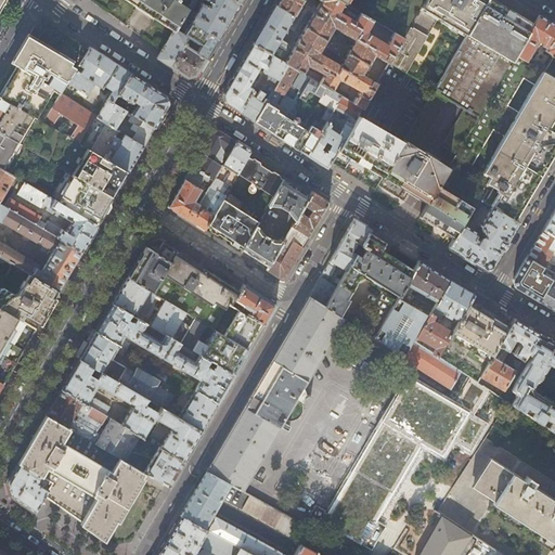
[(125,0),(136,7),(162,24),(173,30),(182,17),(188,8),(178,2),(179,0),(125,0)]
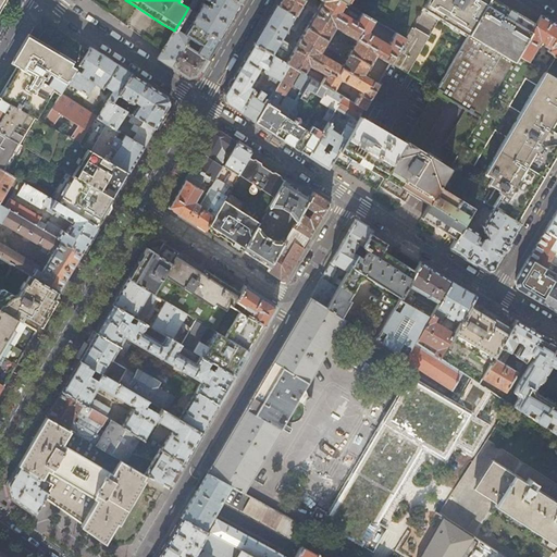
[(218,39),(229,21),(238,3),(233,0),(193,0),(188,8),(183,17),(218,39)]
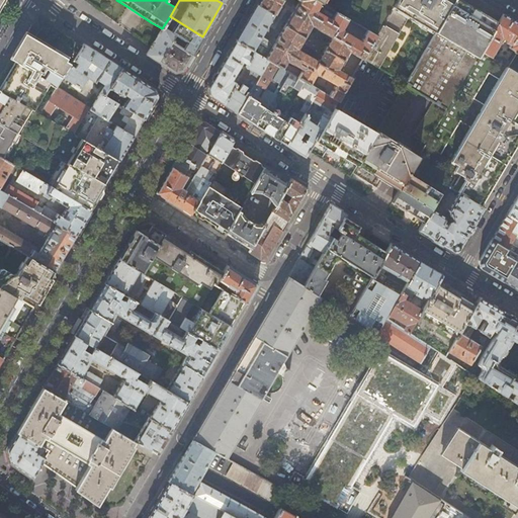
[(335,12),(330,20),(321,15),(322,15),(316,11),(320,3),(314,0),(258,0),(246,22),(235,41),(253,52),(267,60),(275,65),(278,67),(283,70),(285,67),(283,66),(286,61),(291,65),(292,64),(300,69),(295,77),(318,90),(322,92),(324,89),(310,81),(314,75),(316,74),(322,78),(324,75),(335,82),(327,95),(337,101),(350,77),(338,70),(348,53),(361,60),(362,59),(375,36),(366,30),(358,45),(346,37),(347,34),(342,30),(342,27),(347,19),(335,12)]
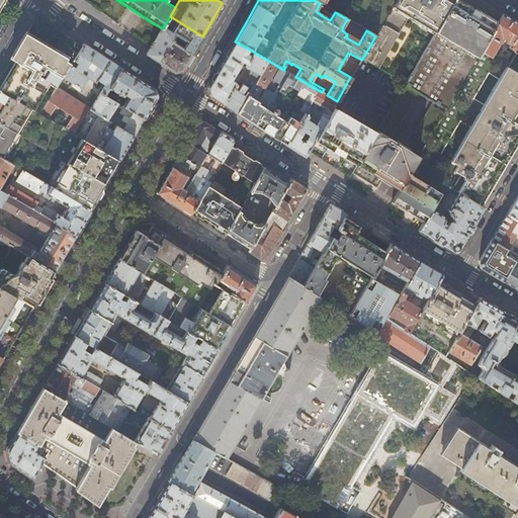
[(433,32),(452,0),(396,0),(375,36),(362,59),(377,68),(408,16),(433,32)]
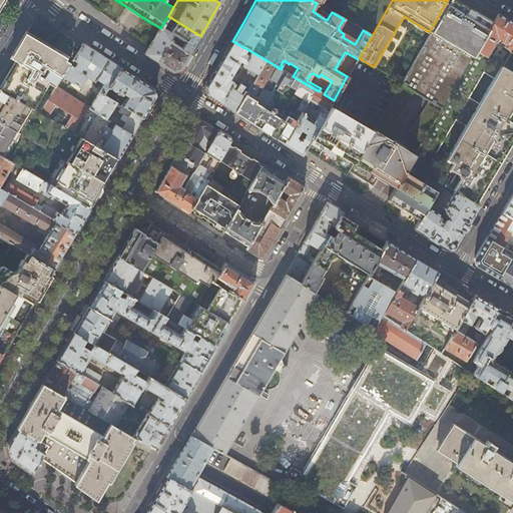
[(475,50),(497,14),(490,10),(474,0),(448,0),(429,32),(404,77),(400,82),(399,84),(413,92),(427,101),(441,109),(454,88),(475,50)]
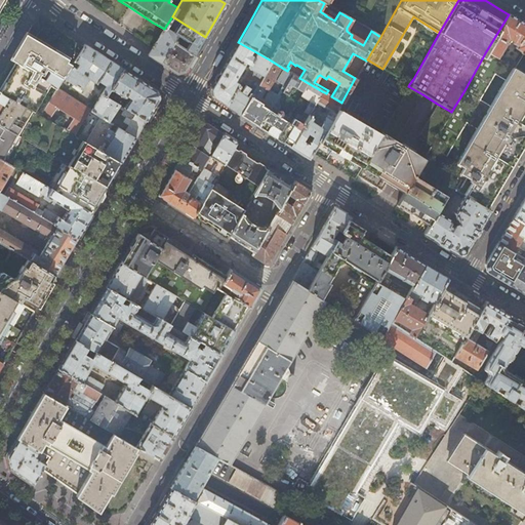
[(522,53),(524,48),(524,24),(522,22),(509,14),(486,51),(514,68),(517,64),(500,54),(506,45),(505,44),(508,39),(514,43),(513,45),(517,47),(516,49),(522,53)]
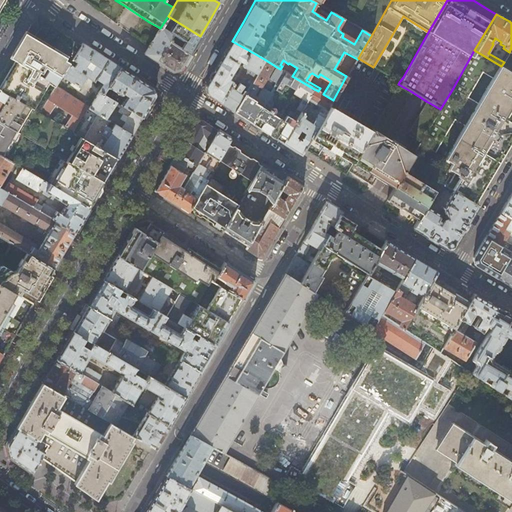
[(159,63),(173,72),(180,70),(192,50),(200,36),(168,16),(160,28),(145,54),(159,63)]
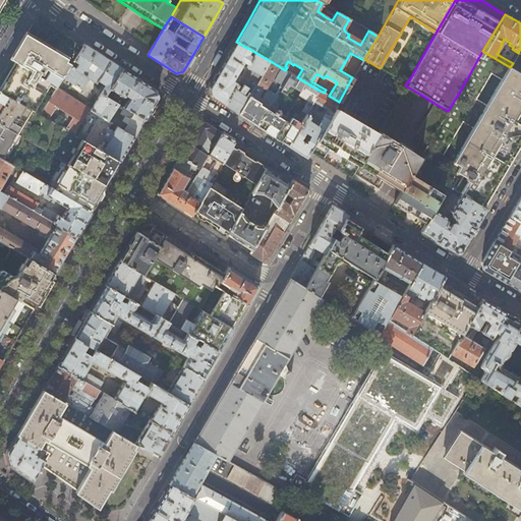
[(50,23),(46,21),(32,24),(11,60),(0,77),(0,90),(39,113),(56,89),(62,77),(82,47),(72,41),(73,40),(72,39),(64,35),(64,33),(54,27),(54,25),(50,23)]
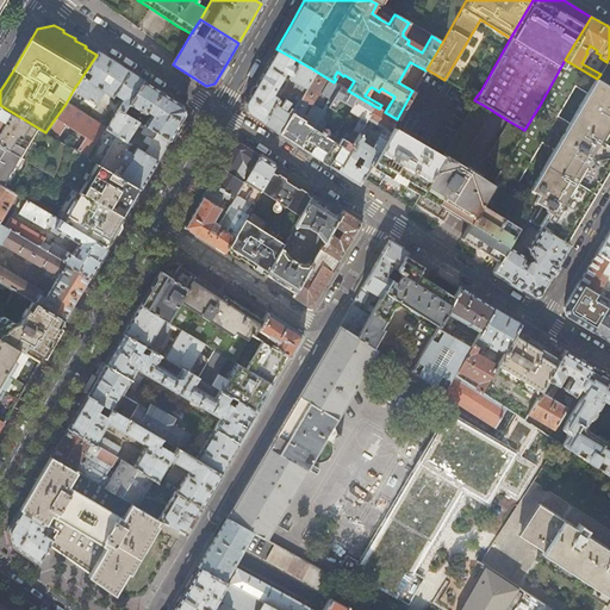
[(298,61),(277,49),(262,72),(243,104),(246,112),(251,117),(261,123),(277,98),(271,94),(284,73),(290,75),(298,61)]
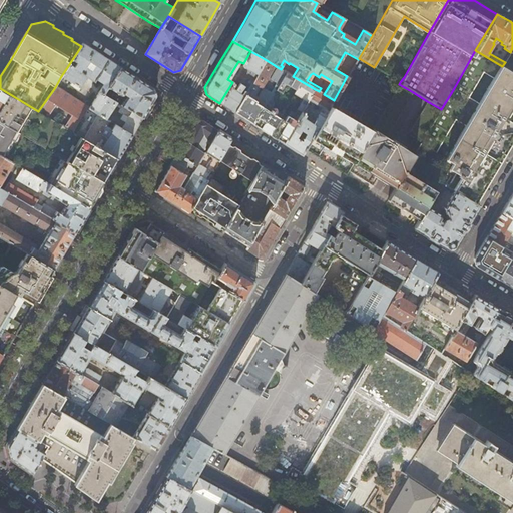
[(88,107),(55,87),(38,111),(47,117),(54,105),(71,115),(64,127),(71,131),(87,108),(109,121),(114,124),(131,135),(136,127),(142,117),(121,104),(117,102),(115,100),(102,93),(108,85),(119,67),(111,62),(95,52),(83,44),(81,46),(61,76),(69,81),(70,82),(68,84),(78,90),(79,88),(79,87),(87,76),(92,80),(94,77),(103,83),(89,107),(88,107)]
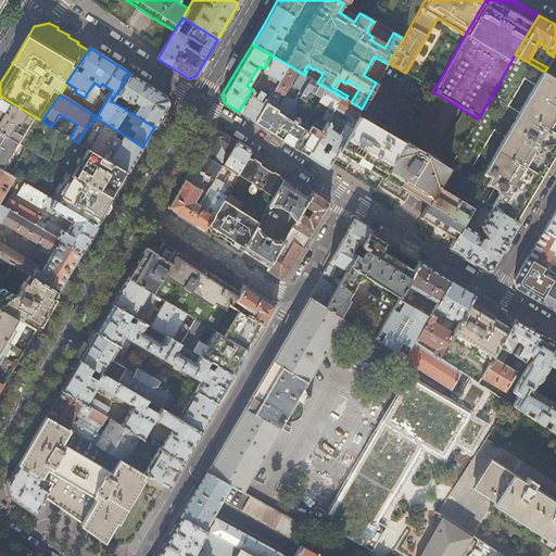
[(518,112),(555,135),(555,51),(553,57),(547,67),(544,72),(515,54),(492,96),(507,105),(523,79),(534,86),(518,112)]
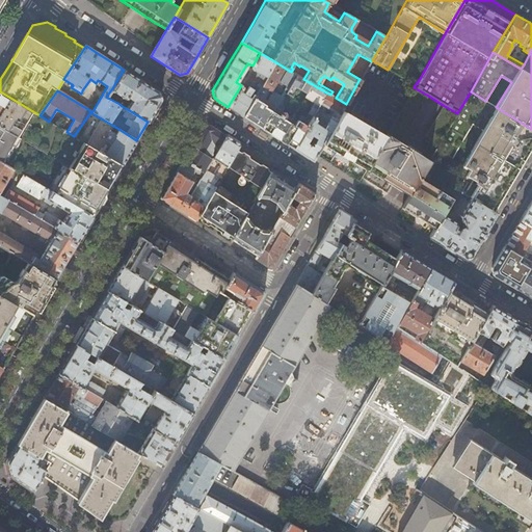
[(241,85),(228,107),(237,112),(243,116),(253,99),(248,97),(251,92),(253,92),(255,89),(250,86),(254,81),(256,80),(258,82),(257,85),(260,87),(274,61),(260,53),(253,65),(245,78),(243,81),(241,85)]
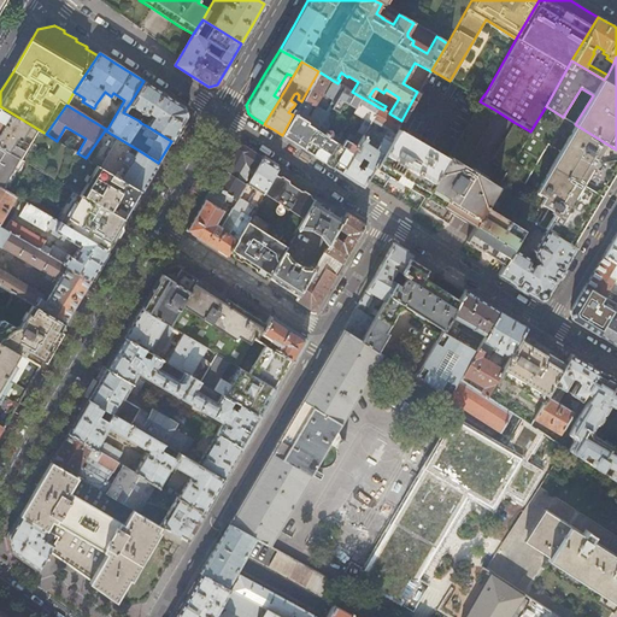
[(293,115),(282,135),(294,142),(304,150),(325,112),(316,106),(306,121),(303,118),(328,77),(318,71),(301,101),(293,115)]
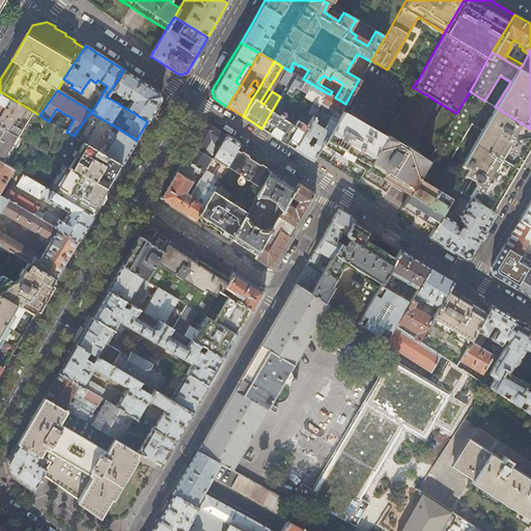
[(285,86),(294,73),(290,72),(285,68),(278,82),(285,86)]
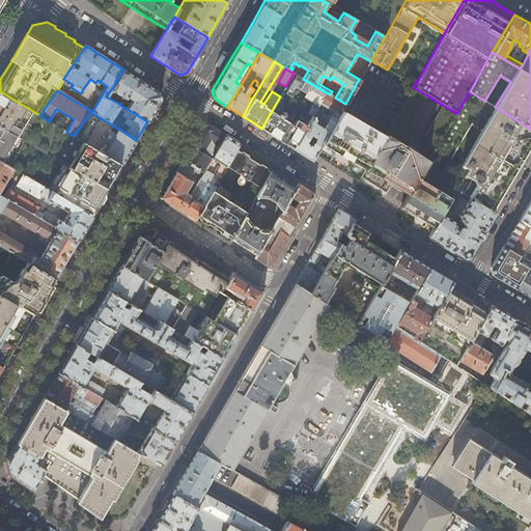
[(160,100),(158,92),(141,81),(123,70),(112,88),(116,92),(114,98),(117,100),(120,94),(126,98),(128,96),(131,99),(126,108),(147,121),(154,110),(160,100)]
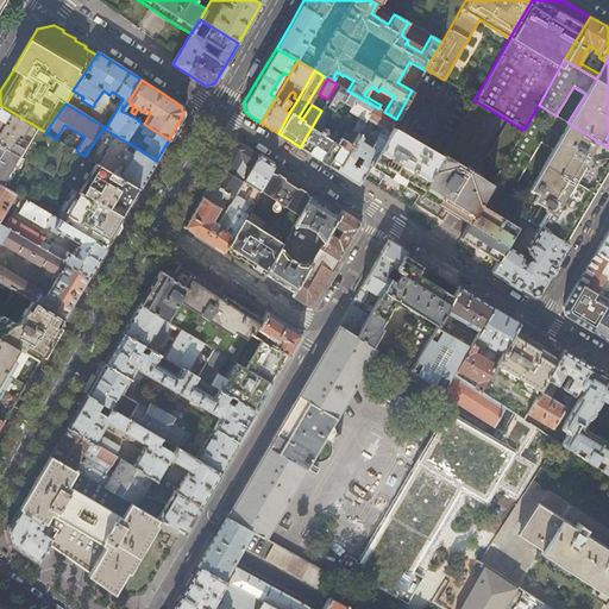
[(321,111),(300,148),(309,154),(331,167),(336,170),(353,139),(350,137),(347,143),(339,138),(336,143),(316,131),(322,125),(334,106),(339,108),(343,102),(351,107),(349,112),(358,118),(351,130),(357,133),(362,124),(365,119),(374,106),(347,90),(337,83),(327,99),(321,111)]
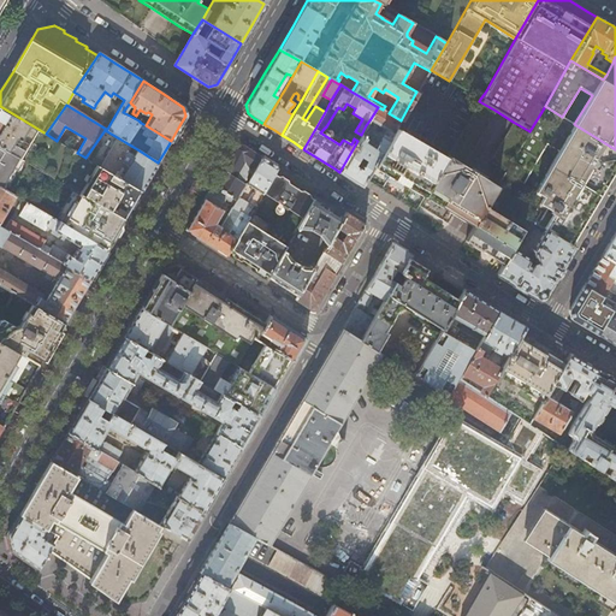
[(480,99),(485,93),(471,84),(467,90),(480,99)]
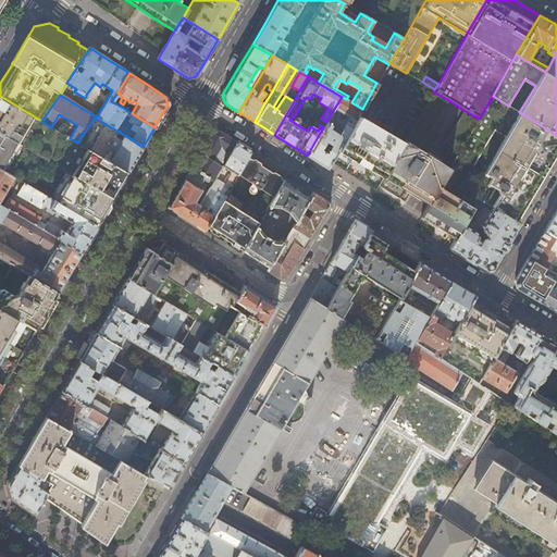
[(433,91),(403,143),(376,185),(386,190),(399,199),(404,202),(411,192),(428,206),(456,157),(470,133),(479,119),(463,110),(444,144),(452,148),(441,165),(418,152),(448,100),(433,91)]
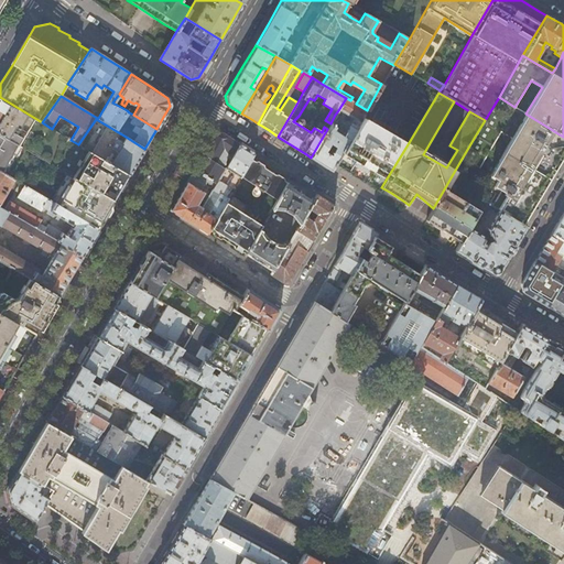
[(119,188),(128,174),(78,144),(71,140),(52,129),(42,122),(0,97),(0,134),(24,149),(67,174),(112,201),(119,188)]
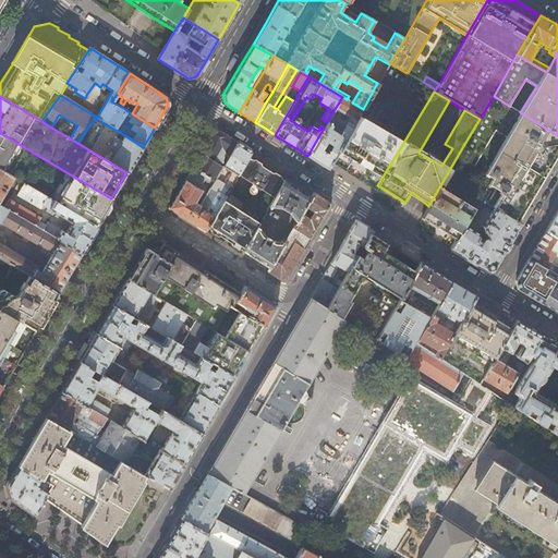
[(498,150),(543,178),(557,152),(557,135),(520,112),(509,106),(494,96),(480,119),(471,133),(487,144),(495,131),(506,137),(498,150)]
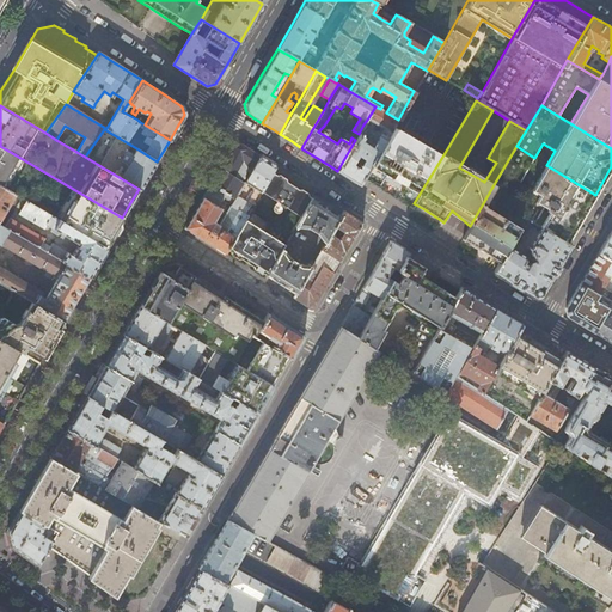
[(355,140),(337,171),(349,179),(359,185),(363,178),(393,127),(398,120),(386,112),(380,109),(375,106),(367,120),(384,129),(372,148),(368,146),(374,138),(367,133),(369,128),(363,124),(359,134),(355,140)]
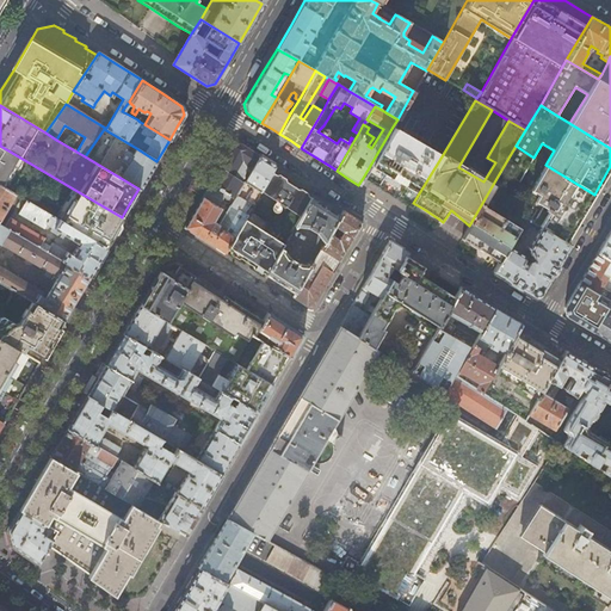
[(393,127),(363,178),(377,187),(399,201),(411,208),(413,203),(442,156),(393,127)]
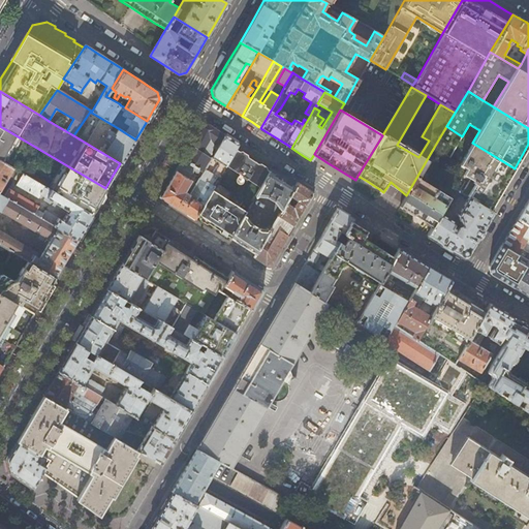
[(110,130),(113,125),(90,112),(73,135),(120,163),(122,163),(131,148),(135,139),(118,128),(115,134),(110,130)]
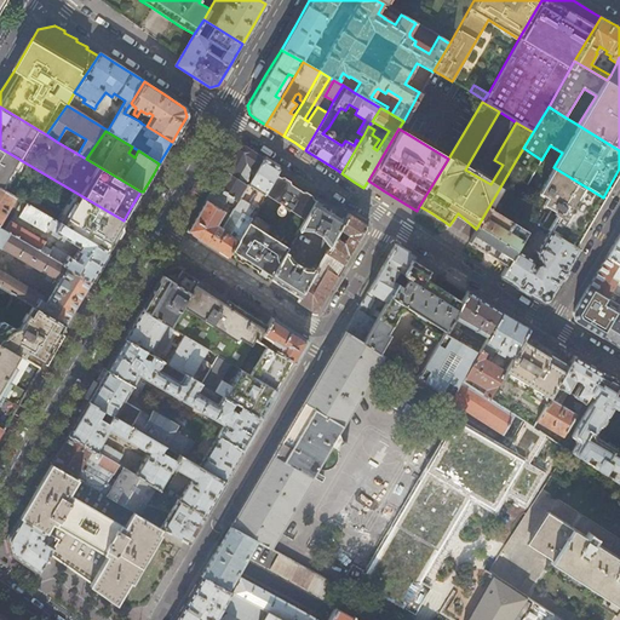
[(247,224),(250,218),(234,208),(233,207),(220,228),(216,224),(224,211),(217,207),(223,196),(225,197),(227,195),(231,197),(230,200),(230,201),(233,202),(235,199),(237,201),(263,159),(253,153),(245,147),(237,148),(224,171),(200,212),(189,230),(208,244),(228,256),(230,253),(247,224)]
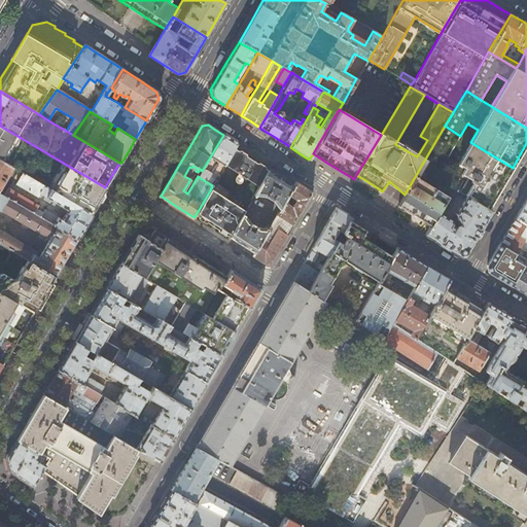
[(0,159),(8,164),(23,139),(0,126),(0,159)]
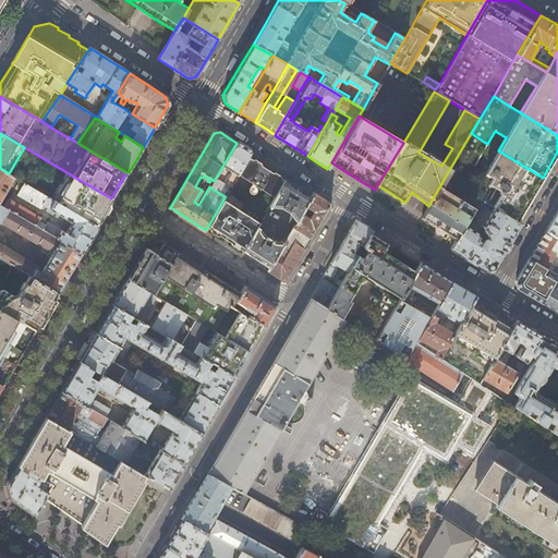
[(471,133),(457,157),(473,167),(487,144),(471,133)]
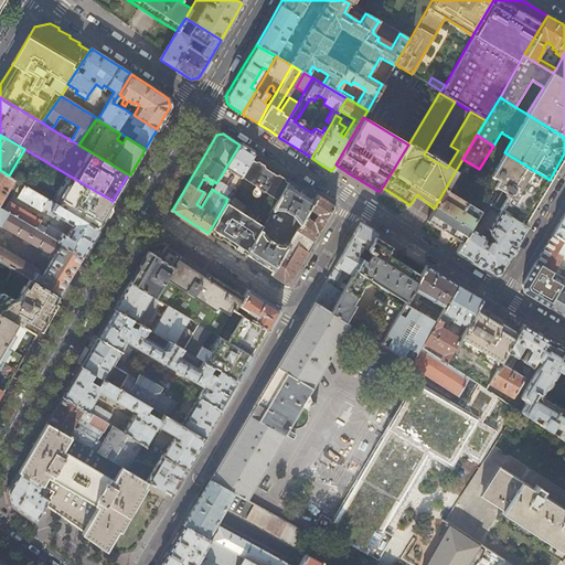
[(247,150),(240,145),(216,183),(213,190),(227,199),(241,177),(251,160),(254,153),(247,150)]
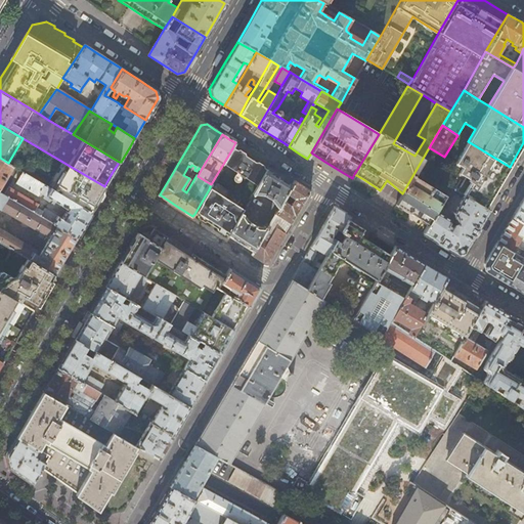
[(454,163),(462,168),(450,187),(457,191),(464,195),(485,209),(492,197),(504,177),(510,167),(468,141),(454,163)]
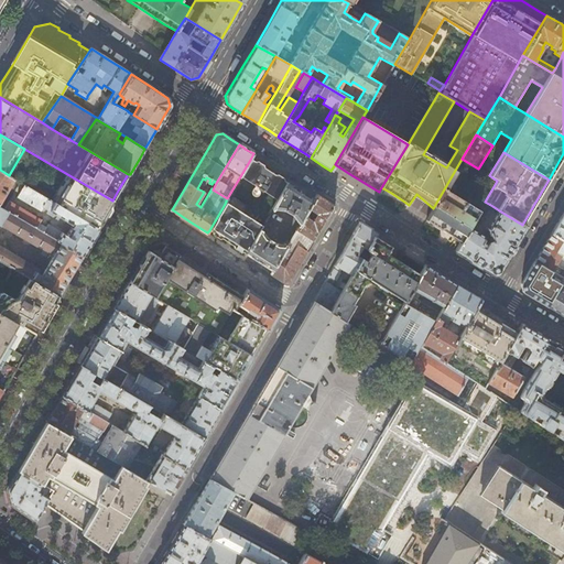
[(462,159),(433,208),(426,220),(441,229),(461,241),(485,202),(497,181),(489,175),(478,169),(462,159)]
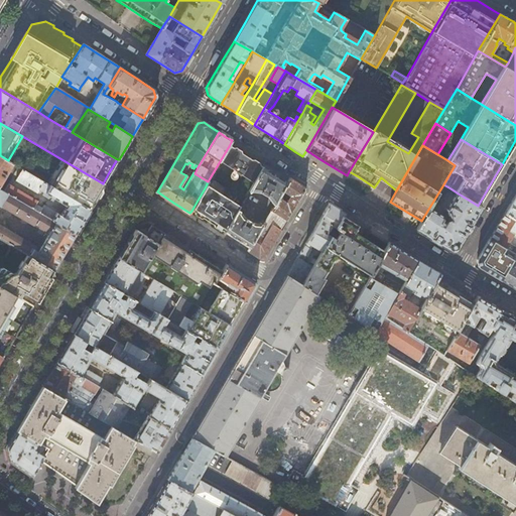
[(253,182),(262,167),(247,158),(229,146),(220,161),(253,182)]
